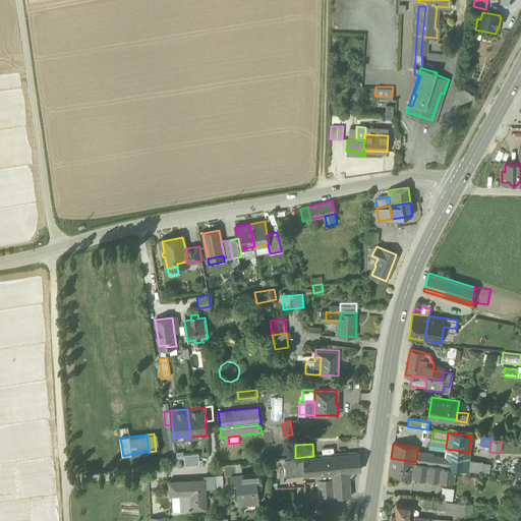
[(467,470),(467,469),(468,460),(469,452),(446,449),(445,458),(444,466),(444,467),(455,469),(467,470)]
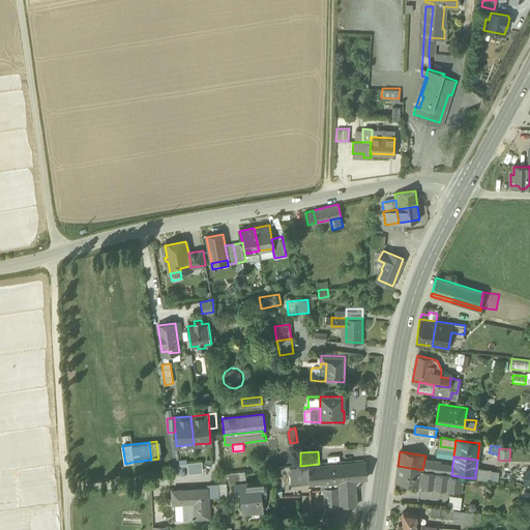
[(203,458),(195,459),(196,474),(205,473),(204,465),(203,458)]
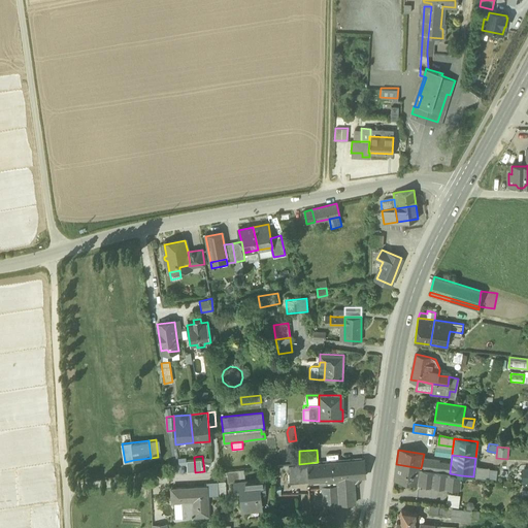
[(187,472),(195,472),(194,457),(186,457),(187,464),(187,472)]
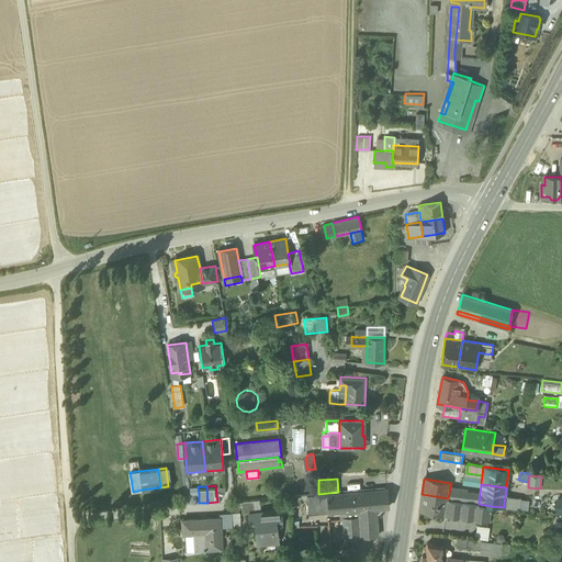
[(448,498),(471,502),(472,493),(470,493),(470,491),(468,491),(468,490),(450,487),(448,498)]
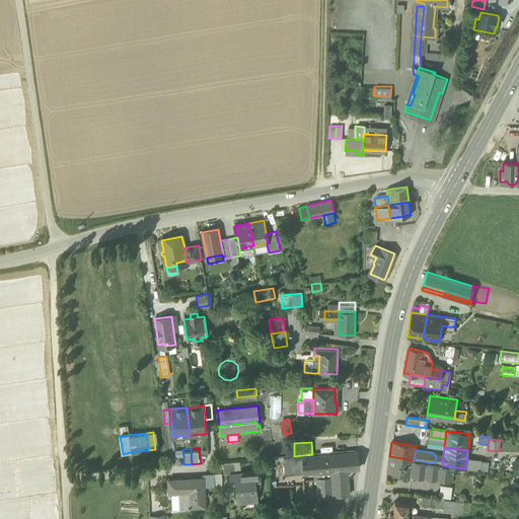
[(321,477),(331,476),(330,470),(348,469),(352,468),(359,468),(357,452),(303,456),(304,473),(313,472),(320,471),(321,477)]
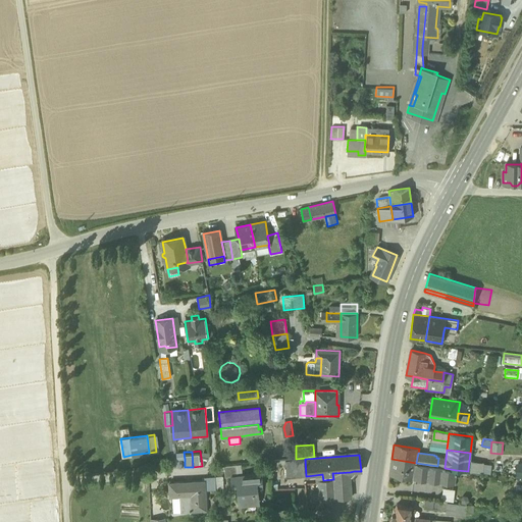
[(446,459),(438,458),(437,466),(445,467),(446,459)]
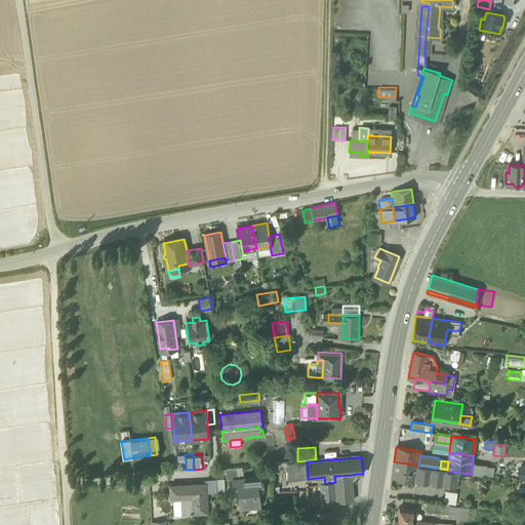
[(287,463),(288,480),(308,479),(307,461),(287,463)]
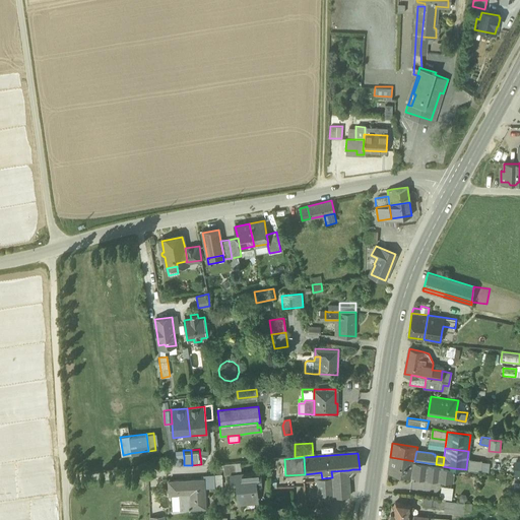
[(412,476),(413,473),(414,461),(390,457),(388,472),(412,476)]
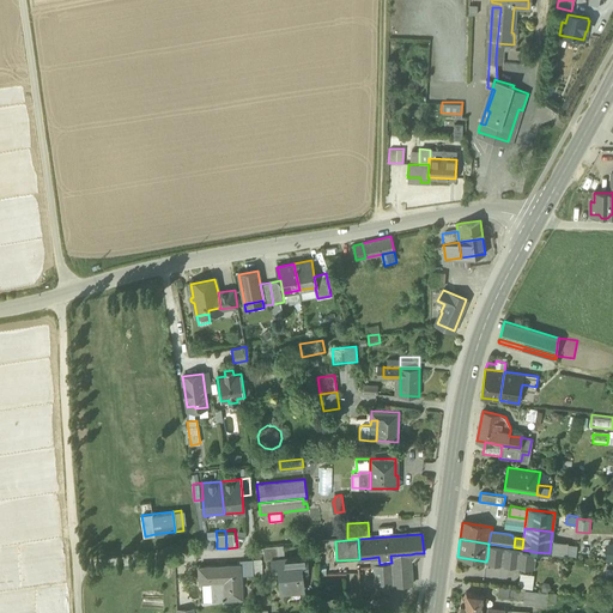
[(568,544),(551,541),(550,552),(566,554),(568,544)]
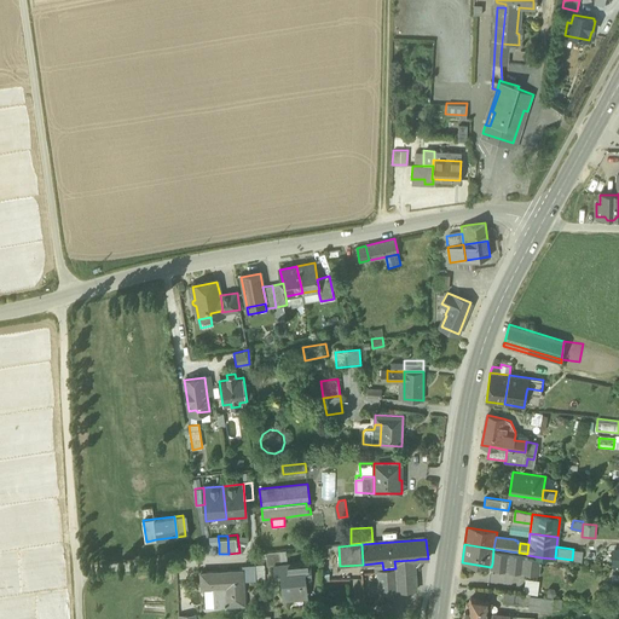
[(519,553),(493,549),(492,563),(538,568),(539,559),(541,559),(541,557),(527,555),(527,554),(519,553)]
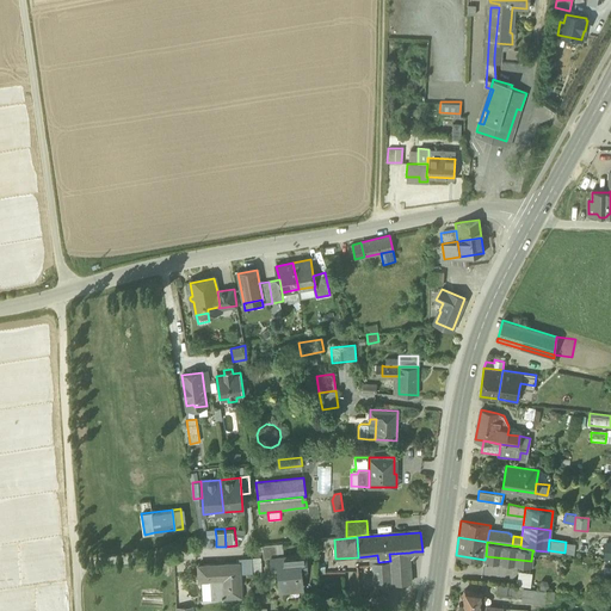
[(575,543),(566,542),(565,553),(574,554),(575,543)]
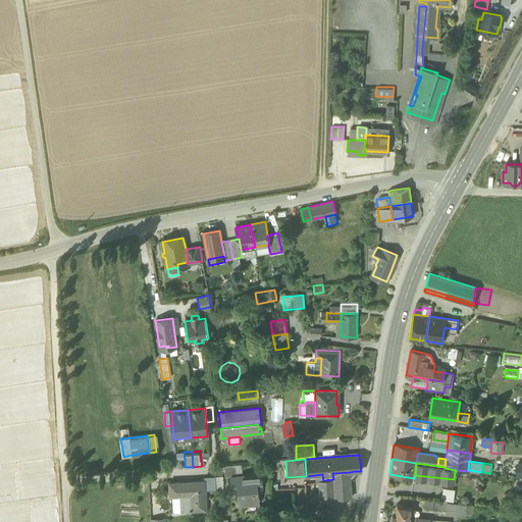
[(224,465),(225,476),(231,475),(238,475),(237,464),(224,465)]
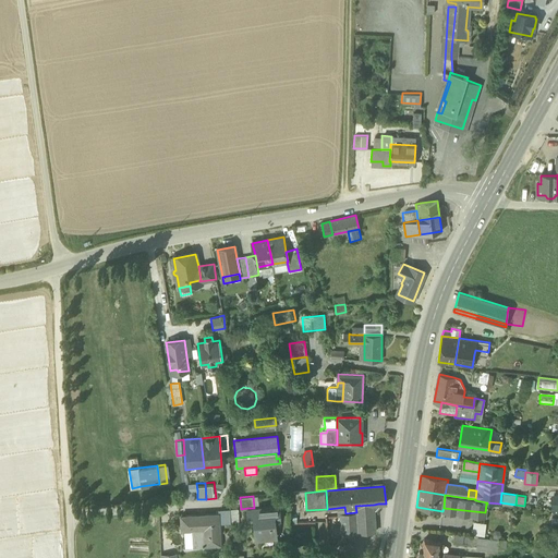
[(376,531),(374,509),(374,505),(355,506),(356,512),(358,533),(376,531)]
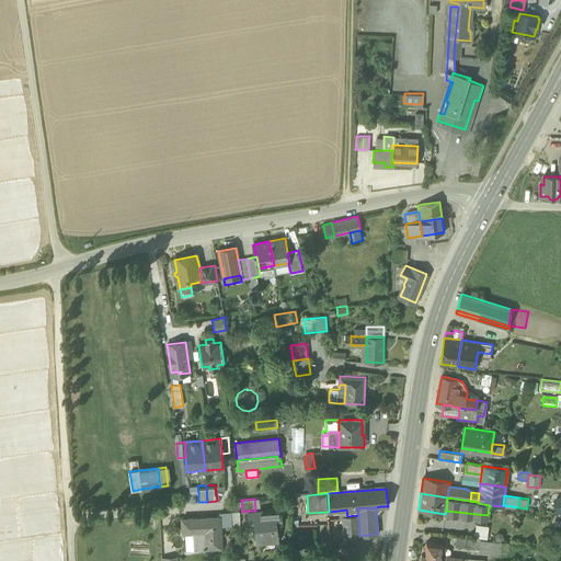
[(255,531),(256,540),(277,538),(276,523),(282,522),(281,508),(255,511),(249,511),(250,522),(255,521),(255,531)]
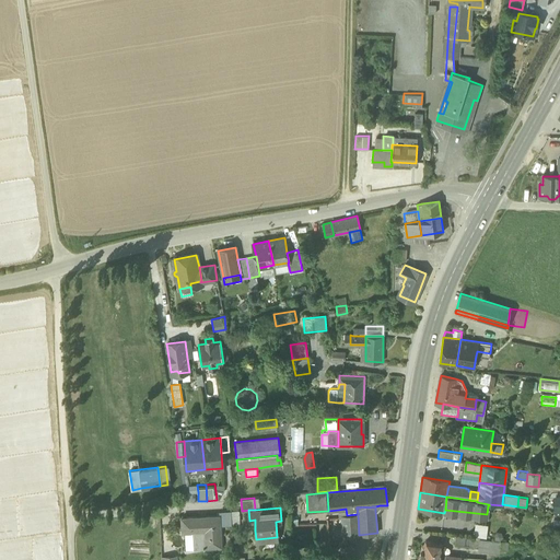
[(341,517),(342,536),(359,535),(358,514),(347,515),(346,509),(338,510),(339,518),(341,517)]
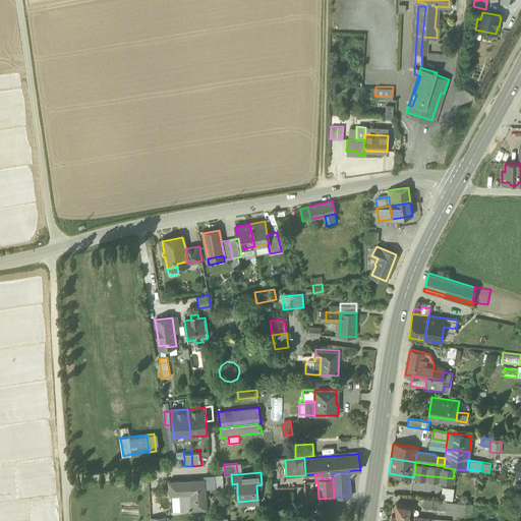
[(216,487),(216,486),(215,474),(204,475),(204,479),(205,488),(216,487)]
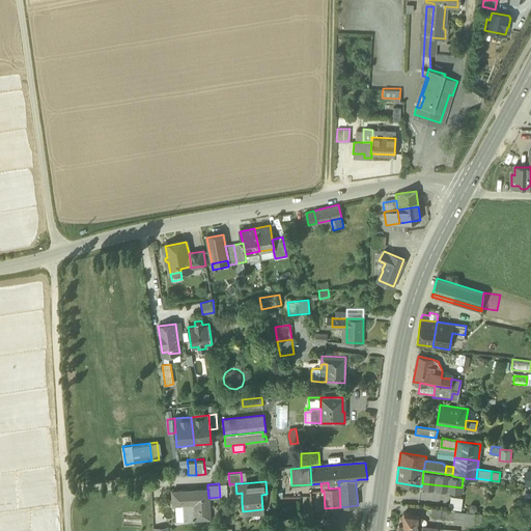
[(227,483),(219,483),(220,496),(227,495),(227,483)]
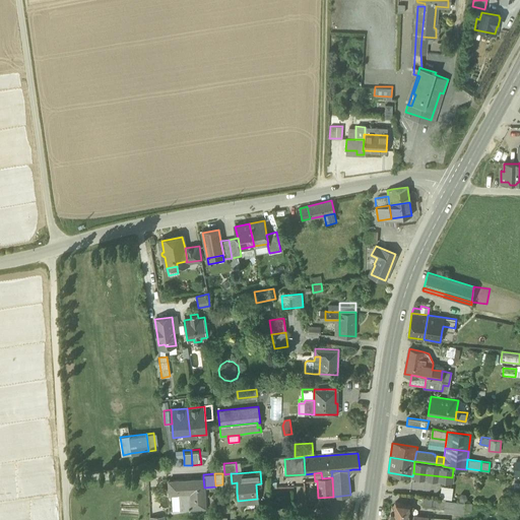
[(452,481),(452,477),(413,473),(412,476),(452,481)]
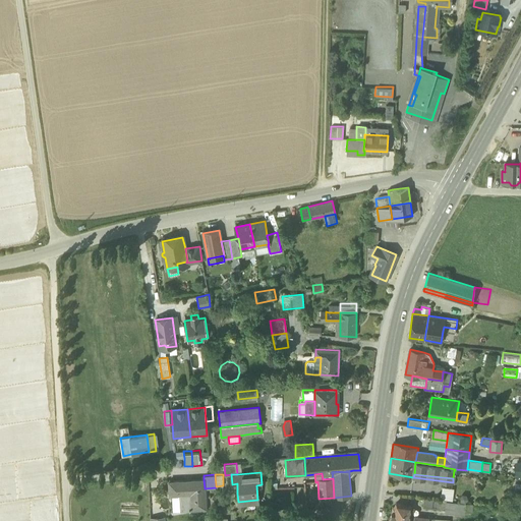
[(204,479),(184,480),(185,494),(190,494),(191,508),(203,507),(201,488),(205,488),(204,479)]
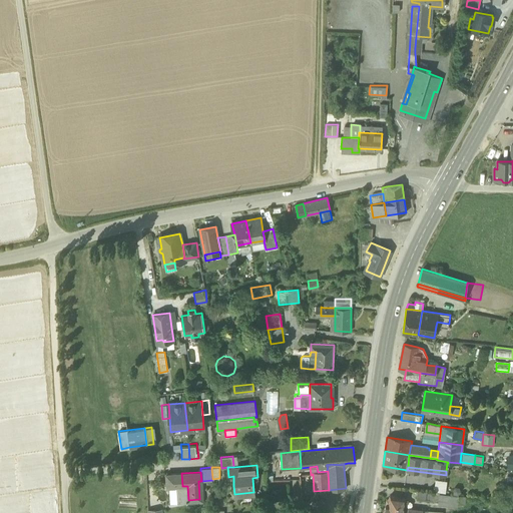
[(176,487),(182,486),(181,473),(165,474),(166,487),(169,487),(176,487)]
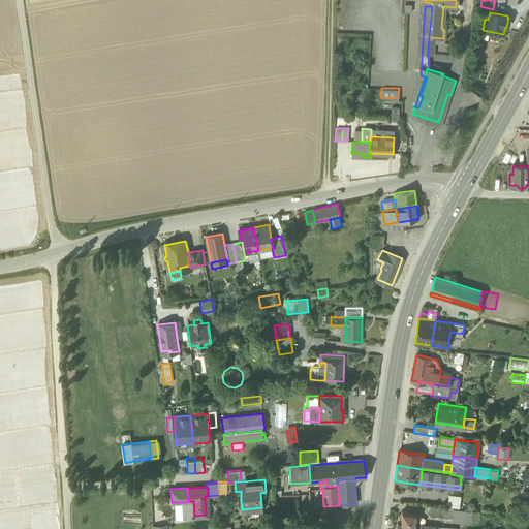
[(449,495),(448,507),(459,508),(460,496),(449,495)]
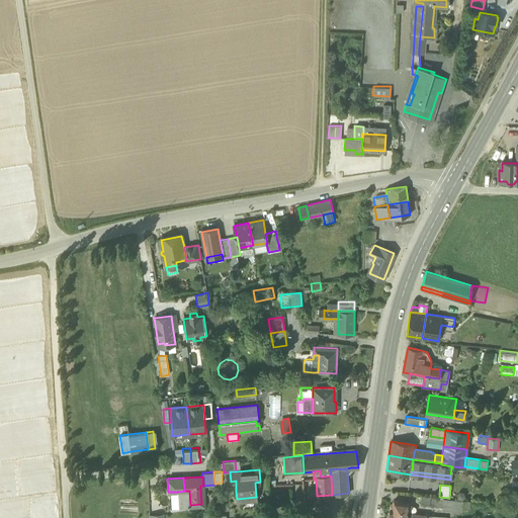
[(179,506),(190,505),(189,491),(184,491),(178,492),(179,506)]
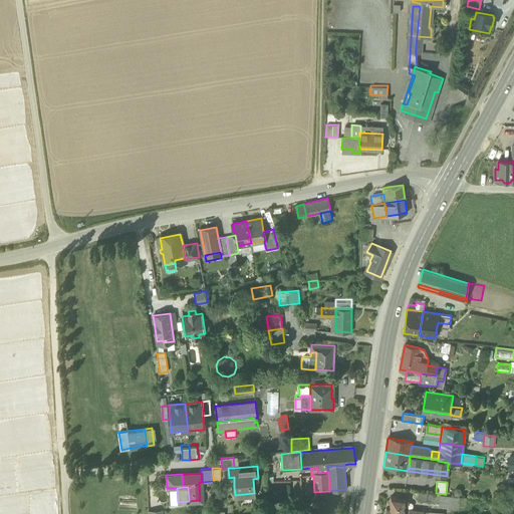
[(170,488),(171,503),(178,502),(177,488),(170,488)]
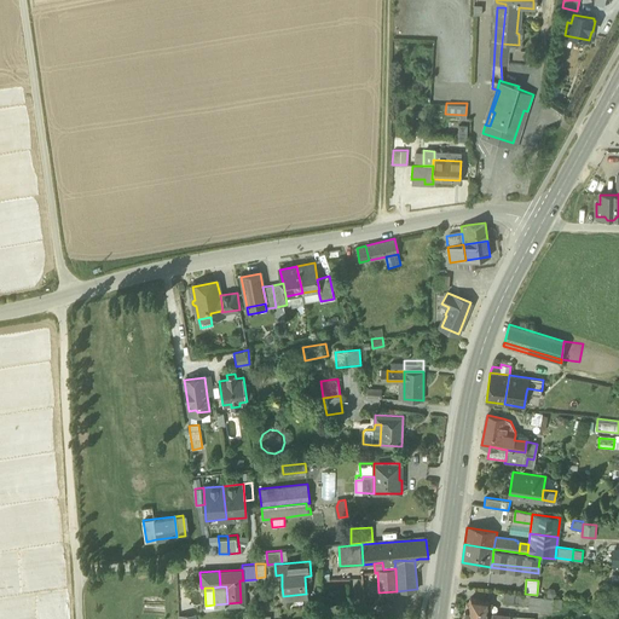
[(505,603),(528,606),(530,596),(507,593),(505,603)]
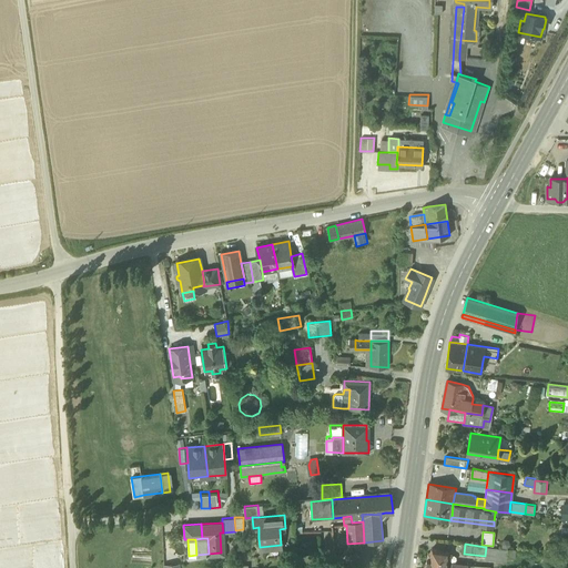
[(426,558),(425,567),(434,567),(450,567),(452,567),(446,566),(447,551),(432,549),(430,559),(426,558)]
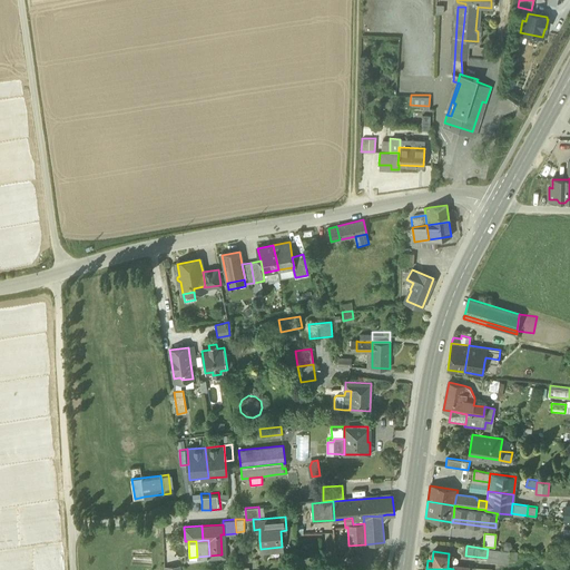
[(510,564),(520,566),(521,556),(511,554),(510,564)]
